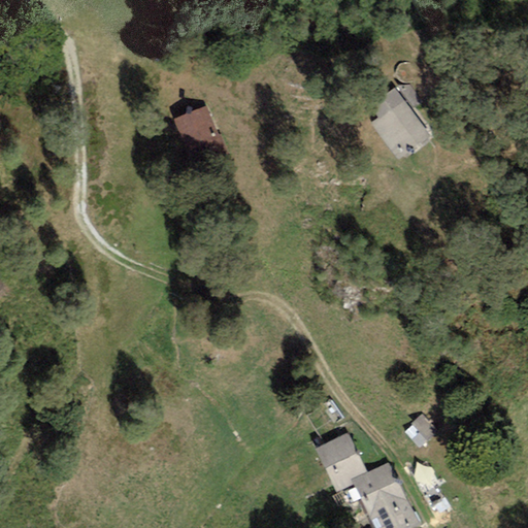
[(377,118),(370,123),(397,160),(429,137),(394,89),(369,106),(377,118)]
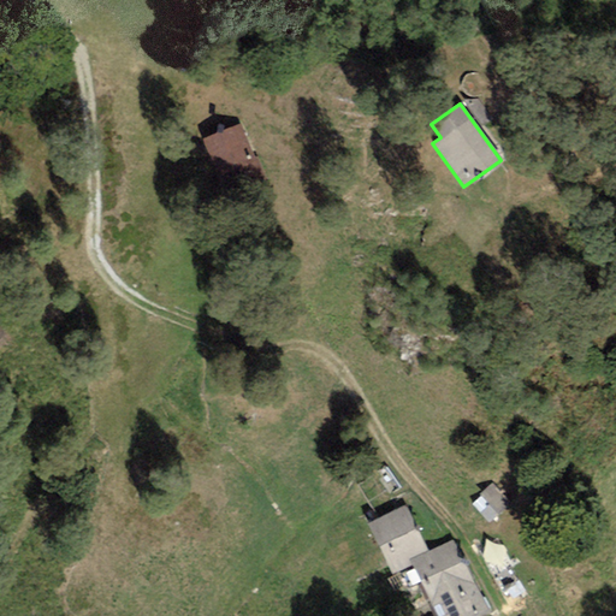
[(252,158),(238,124),(200,140),(221,197),(265,181),(255,157),(252,158)]
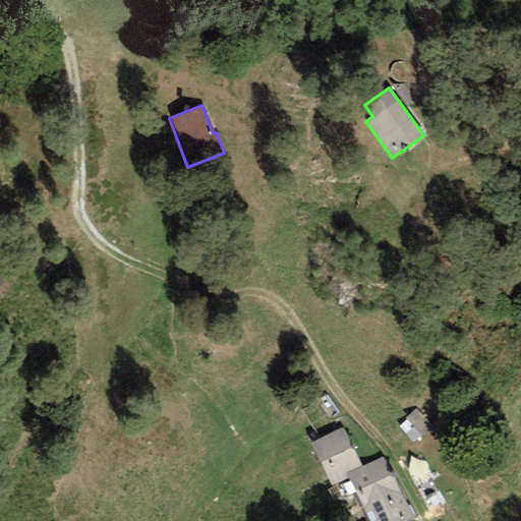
[(325,393),(316,399),(331,419),(340,413),(325,393)]
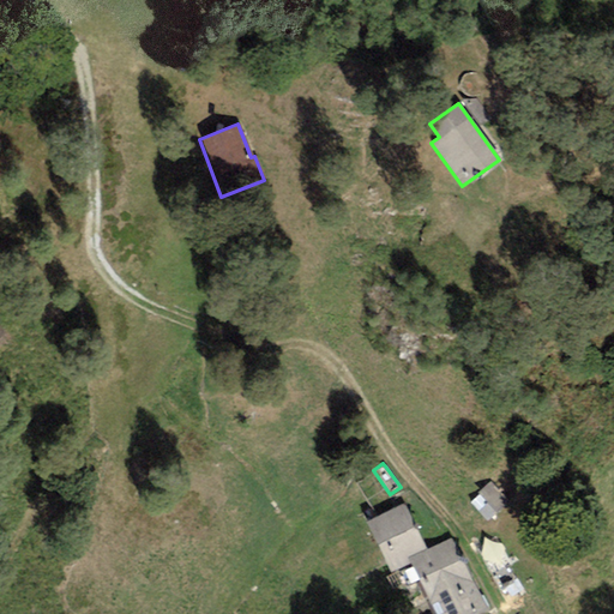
[(507,503),(489,482),(477,493),(487,504),(479,512),(487,522),(507,503)]
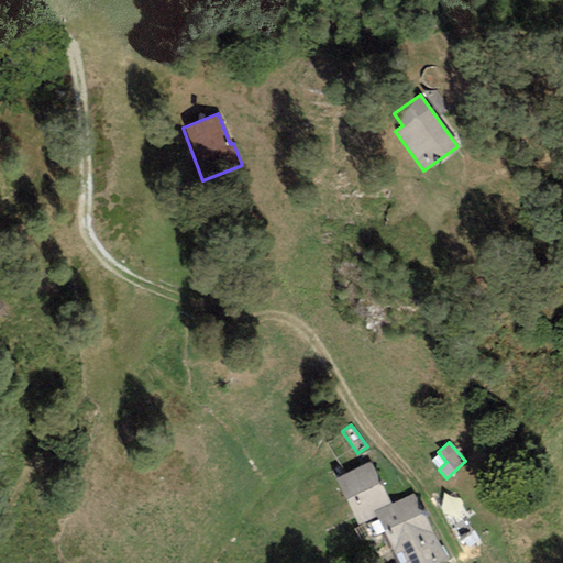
[(335,479),(357,526),(376,517),(374,511),(389,505),(370,463),(335,479)]
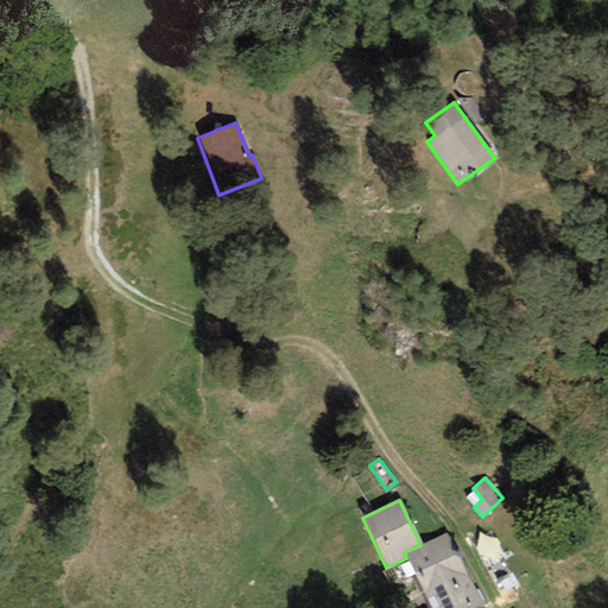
[(420,545),(404,552),(406,558),(422,591),(464,570),(447,532),(420,545)]
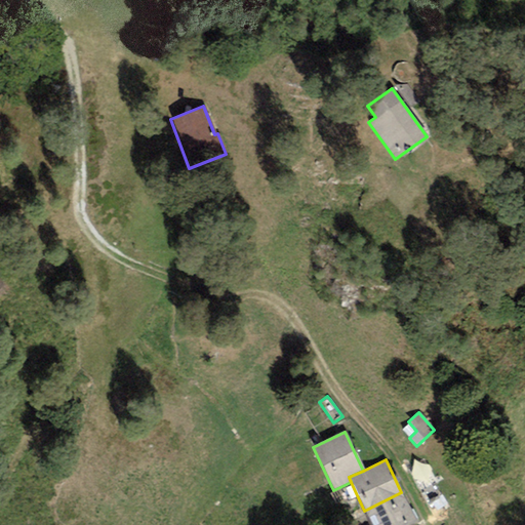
[(412,524),(416,523),(401,492),(364,511),(371,524),(412,524)]
